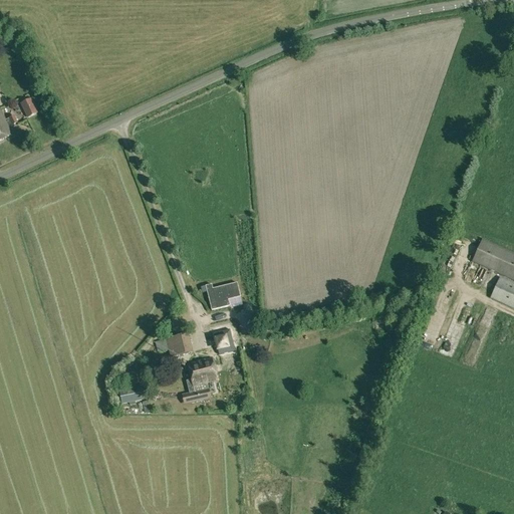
[(37,113),(30,99),(21,103),(28,117),(37,113)]
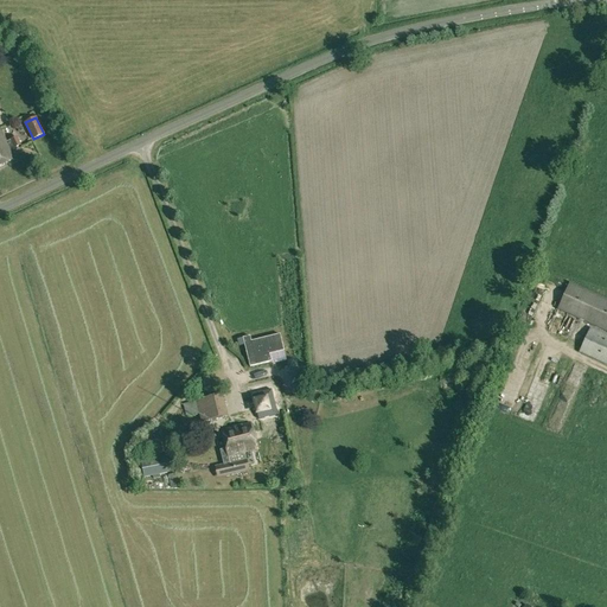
[(10,151),(6,142),(0,131),(0,166),(14,159),(10,151)]
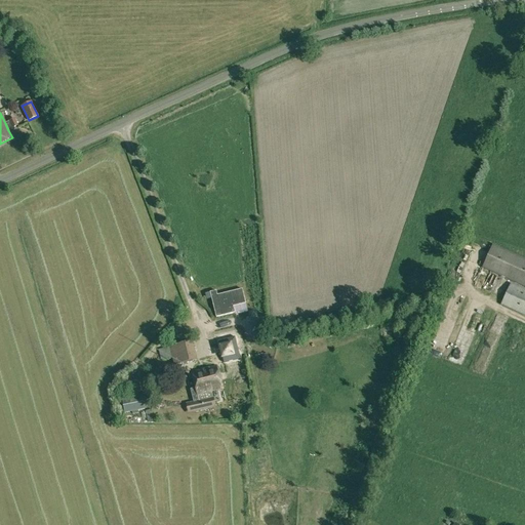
[(9,121),(12,128),(18,125),(14,119),(9,121)]
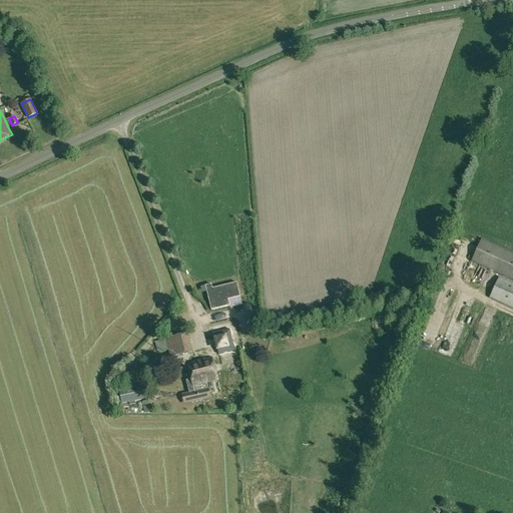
[(512,281),(512,283),(499,278),(489,299),(512,309),(512,252),(481,239),(471,263),(512,281)]
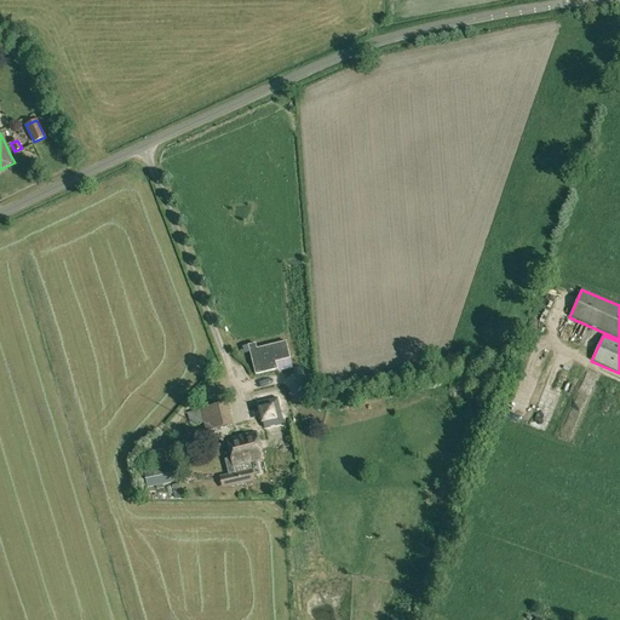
[(248,345),(256,375),(277,369),(275,362),(291,359),(286,342),(257,349),(256,344),(248,345)]
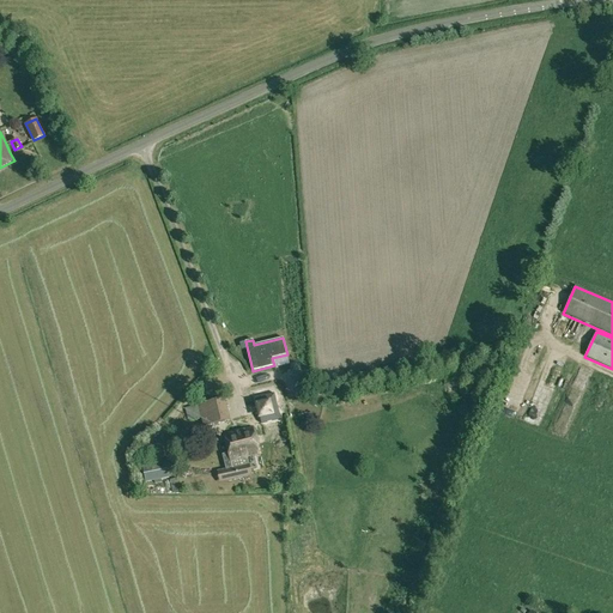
[(255,399),(261,424),(280,419),(274,394),(255,399)]
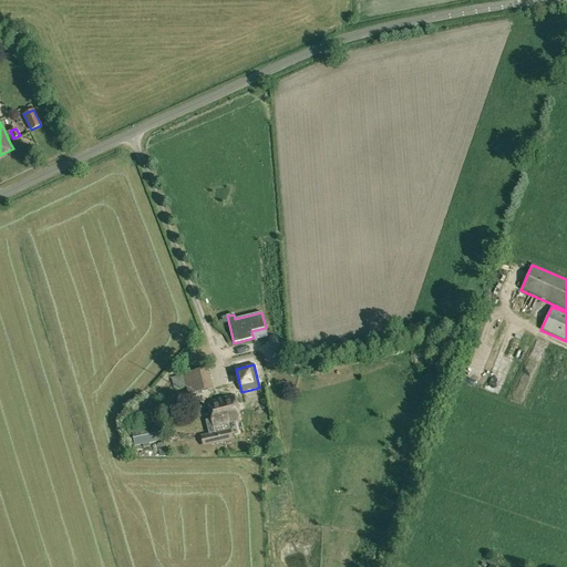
[(206,369),(194,372),(199,392),(212,389),(206,369)]
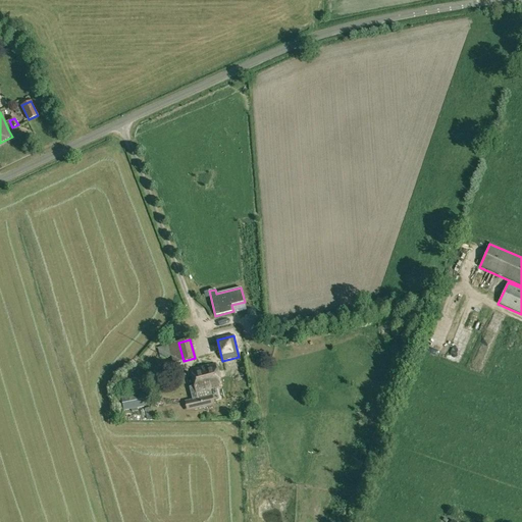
[(184,361),(178,343),(169,346),(174,364),(184,361)]
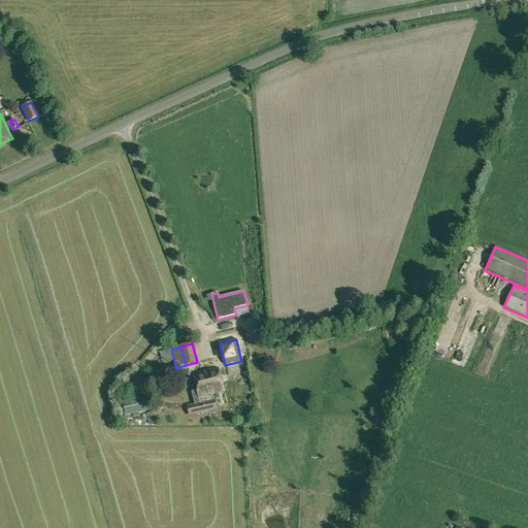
[(188,406),(190,417),(218,409),(215,400),(212,401),(211,395),(213,395),(212,393),(223,391),(218,368),(194,374),(200,398),(201,397),(202,403),(196,405),(196,404),(188,406)]
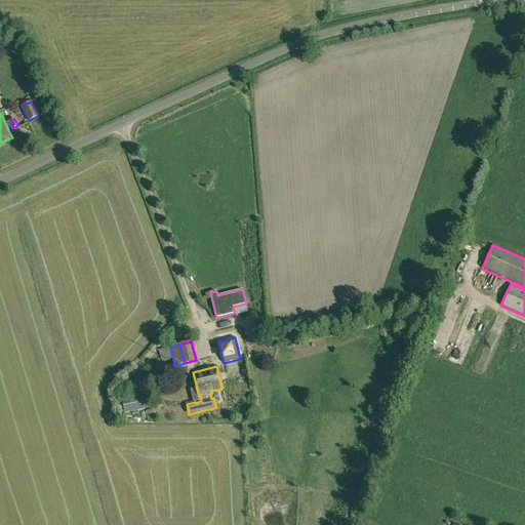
[(125,411),(145,408),(144,405),(150,404),(148,395),(122,399),(125,411)]
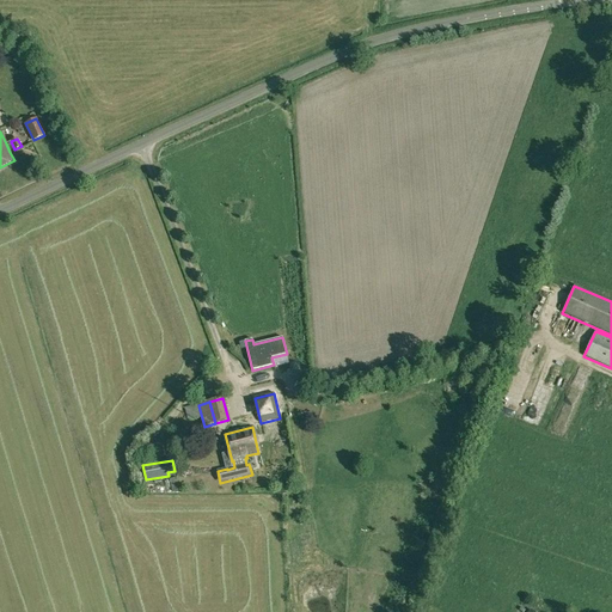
All buildings are outlined.
